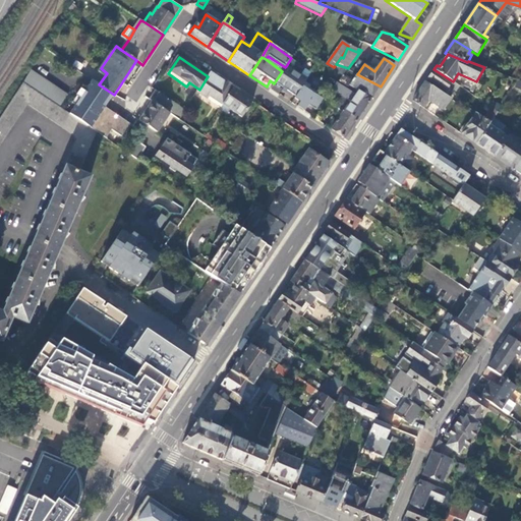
[(79,60),(74,68),(84,75),(87,76),(92,68),(79,60)]
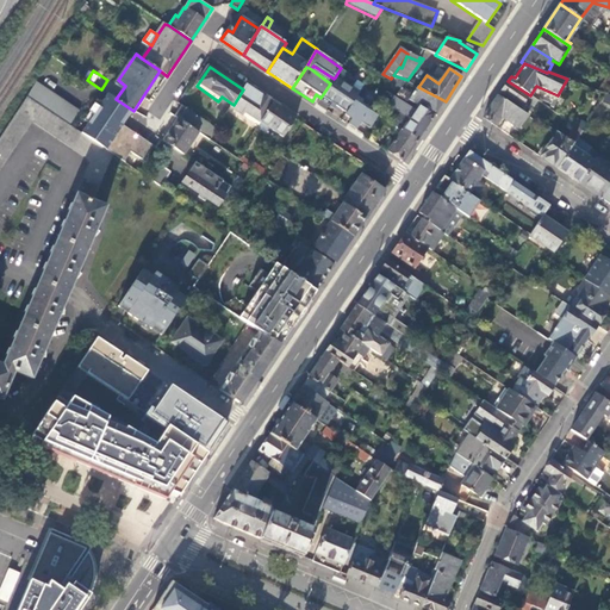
[(360,93),(335,78),(334,79),(330,83),(321,98),(347,113),(358,97),(360,93)]
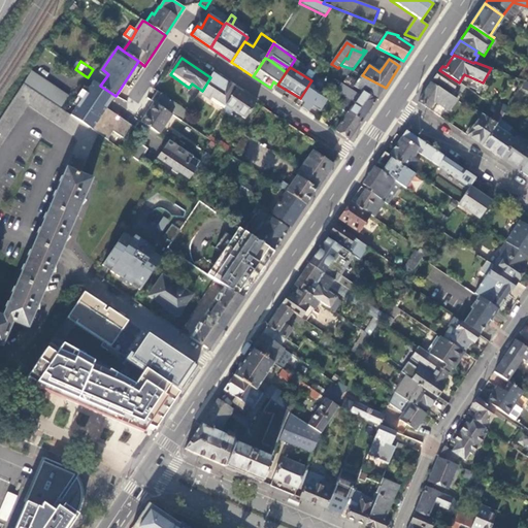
[(68,95),(31,70),(23,83),(24,84),(61,108),(68,95)]
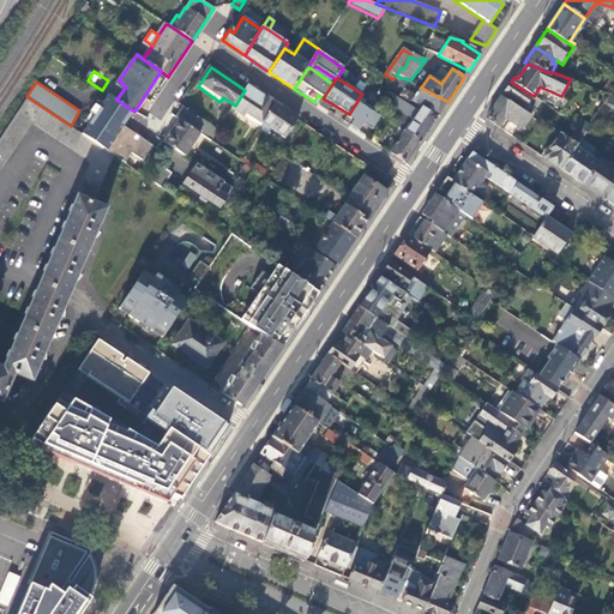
[(511,82),(504,92),(525,107),(534,96),(511,82)]
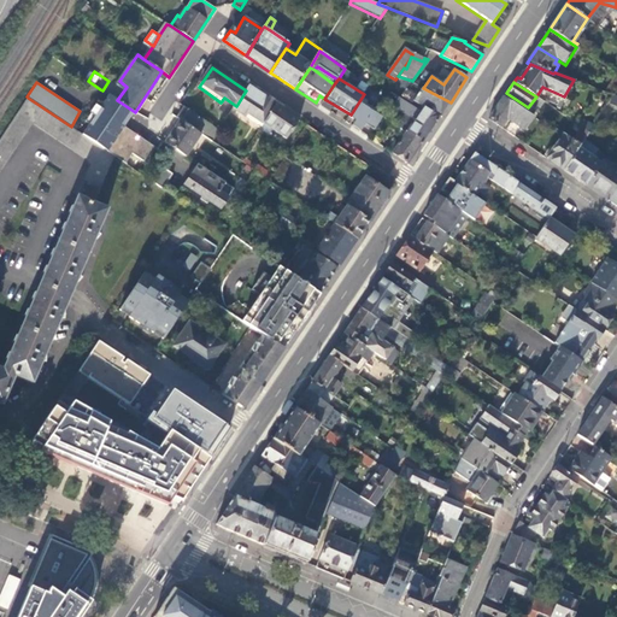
[(277,105),(250,86),(246,90),(236,106),(234,109),(262,128),(264,123),(277,105)]
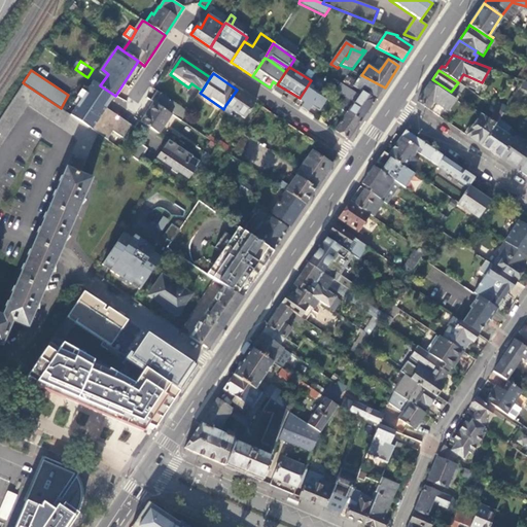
[(361,121),(385,88),(361,75),(360,75),(356,81),(347,75),(343,81),(352,88),(355,83),(363,90),(358,97),(341,85),(337,92),(345,98),(339,108),(343,110),(347,113),(348,112),(361,121)]
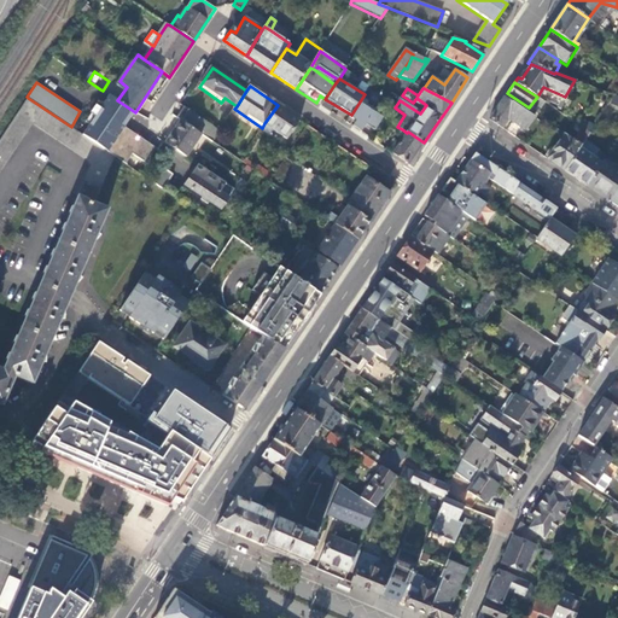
[(110,95),(83,135),(115,156),(127,163),(134,153),(145,162),(156,146),(126,126),(135,112),(117,100),(110,95)]
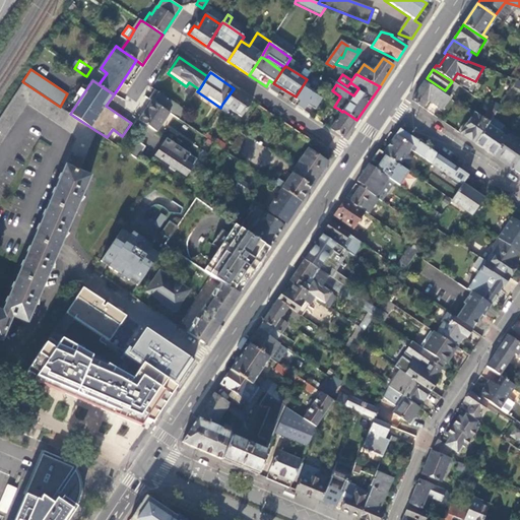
[(450,99),(425,81),(412,101),(423,108),(428,101),(443,111),(450,99)]
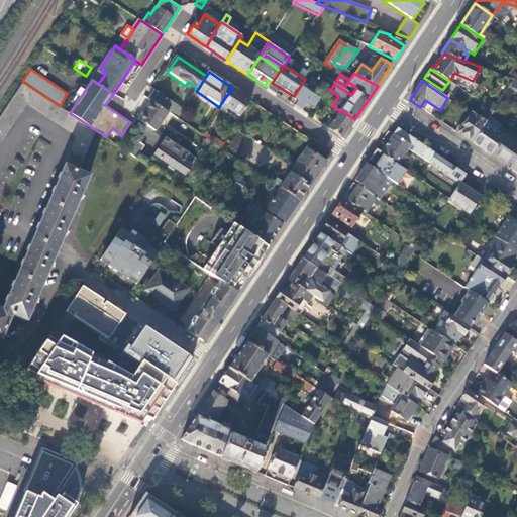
[(82,193),(89,176),(79,171),(96,130),(70,113),(60,106),(23,82),(0,117),(0,143),(27,103),(78,136),(36,232),(3,310),(0,307),(0,336),(2,337),(12,314),(27,320),(35,302),(38,303),(40,290),(50,266),(54,266),(56,253),(62,239),(69,231),(67,229),(78,204),(85,196),(82,193)]
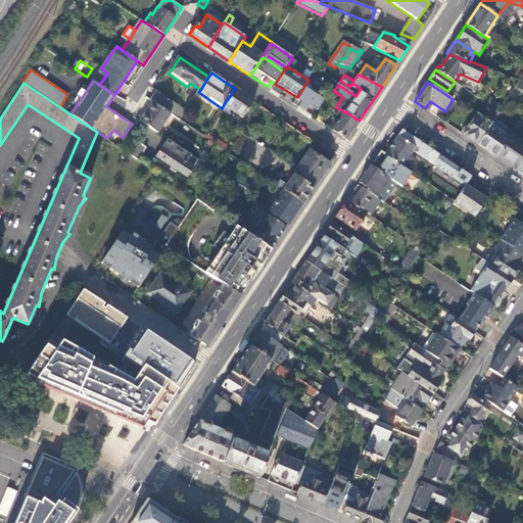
[(297,97),(295,99),(301,103),(298,107),(305,112),(310,105),(318,94),(319,92),(306,83),(297,97)]
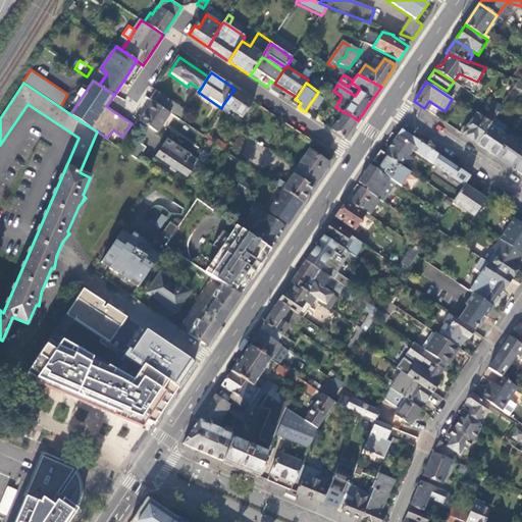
[(254,101),(235,89),(223,104),(243,117),(254,101)]
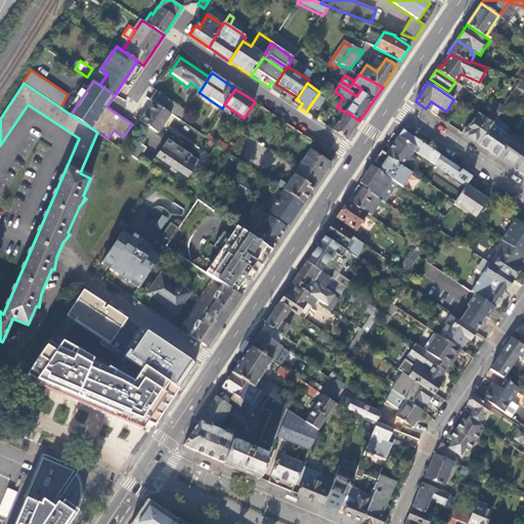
[(157,91),(150,100),(153,102),(171,114),(180,121),(186,111),(157,91)]
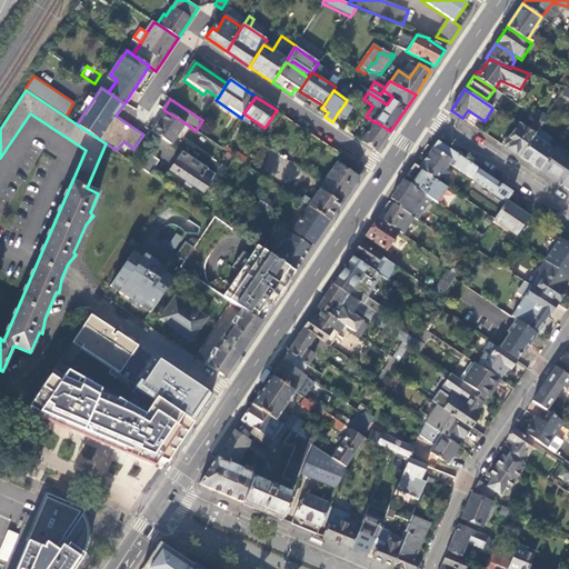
[(345,120),(352,108),(346,102),(337,115),(345,120)]
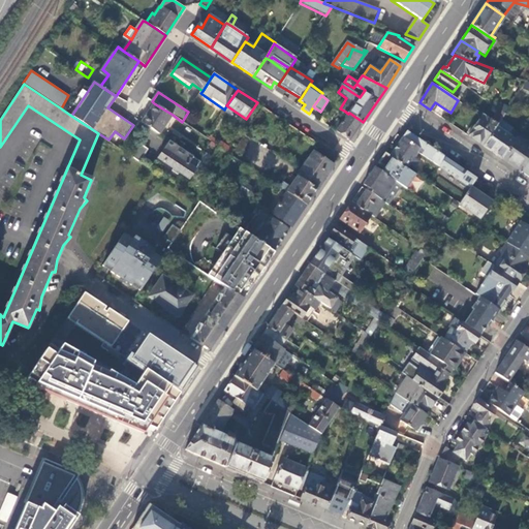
[(159,133),(173,115),(154,103),(142,122),(159,133)]
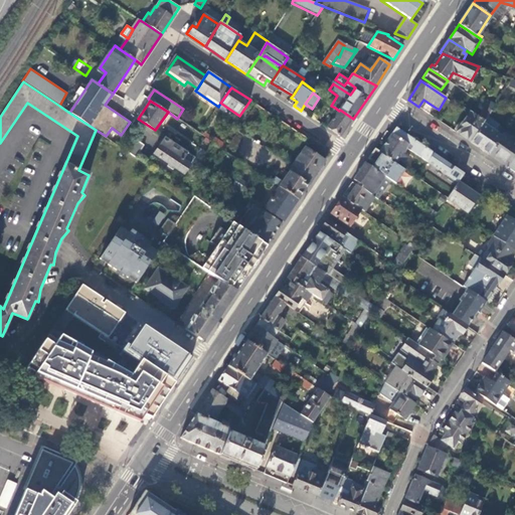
[(485,121),(492,111),(486,107),(479,117),(485,121)]
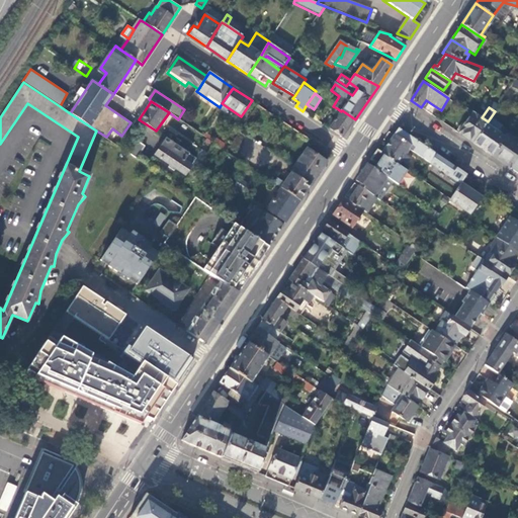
[(343,138),(355,119),(342,110),(341,111),(337,108),(333,113),(337,116),(329,128),(343,138)]
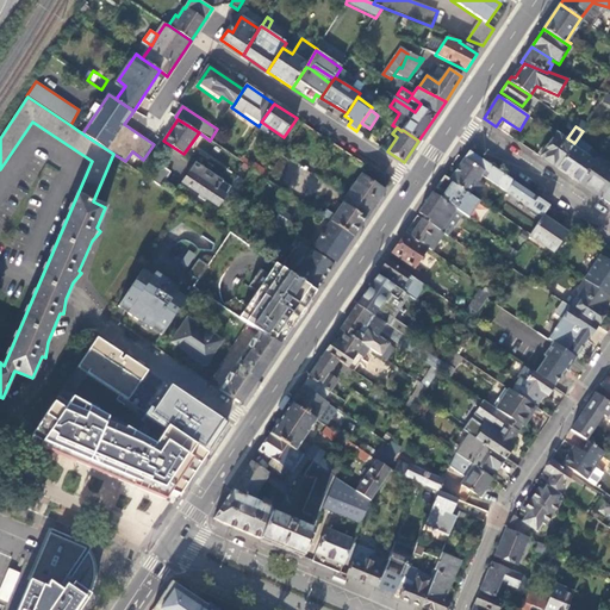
[(540,156),(558,168),(572,147),(574,143),(567,138),(556,131),(540,156)]
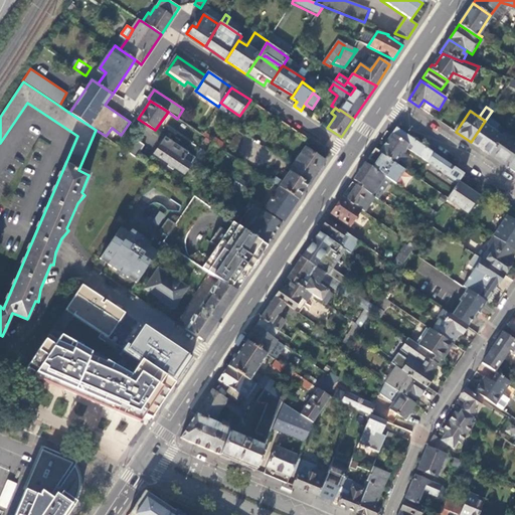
[(471,142),(490,155),(502,137),(483,124),(471,142)]
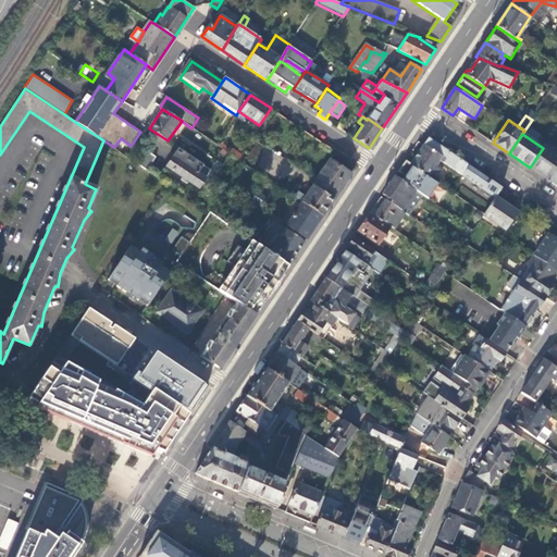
[(462,175),(469,165),(429,138),(424,146),(443,158),(441,161),(462,175)]
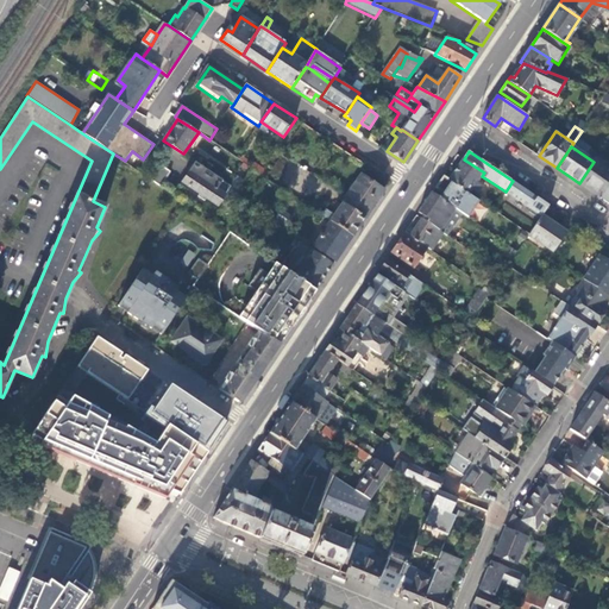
[(579,183),(601,199),(608,186),(608,167),(596,158),(594,162),(579,183)]
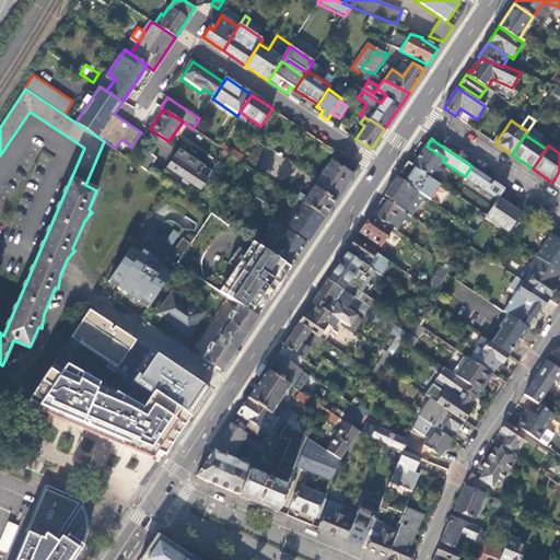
[(432,178),(443,162),(445,159),(427,147),(413,165),(429,176),(432,178)]
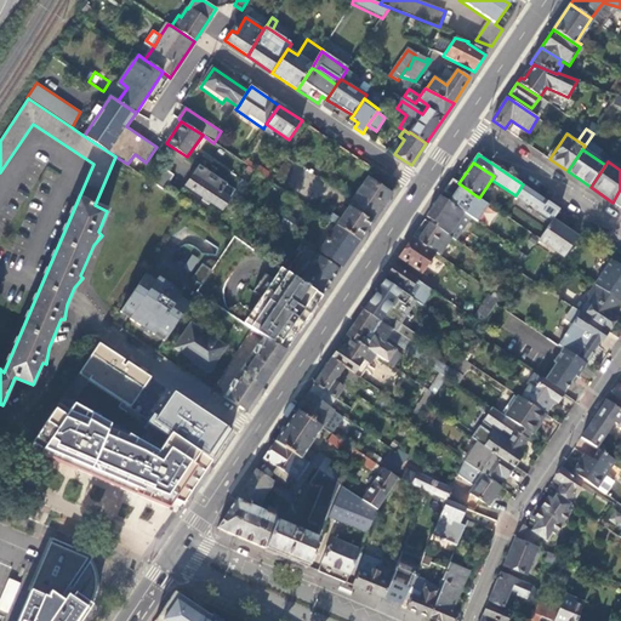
[(199,165),(194,174),(200,178),(204,174),(233,193),(235,189),(199,165)]
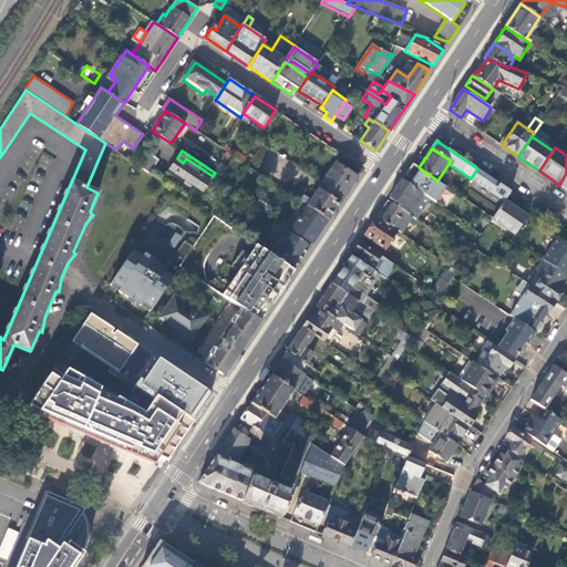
[(237,152),(235,156),(248,165),(250,161),(237,152)]
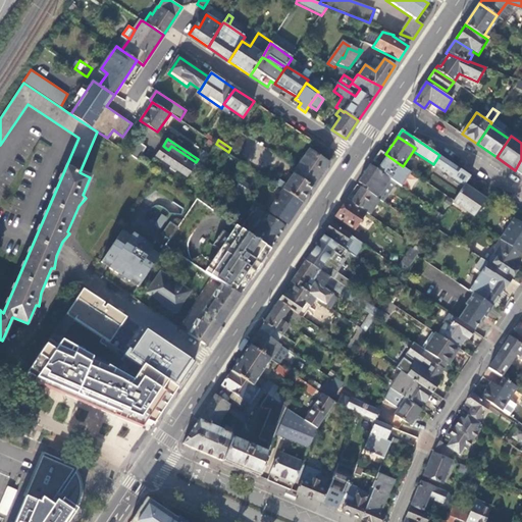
[(140,142),(132,154),(140,160),(148,147),(140,142)]
